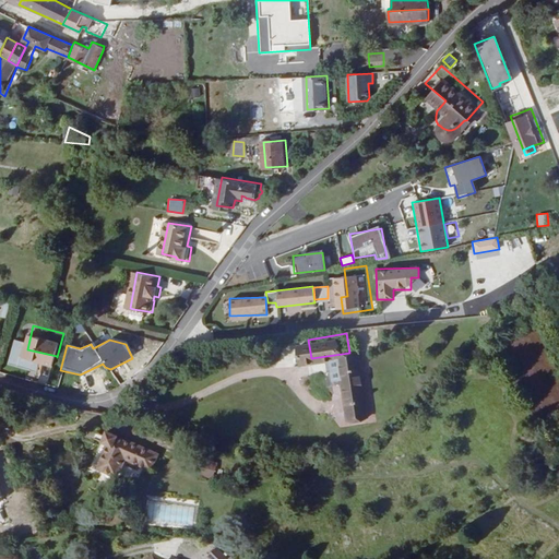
[(370,349),(349,353),(358,409),(379,406),(370,349)]
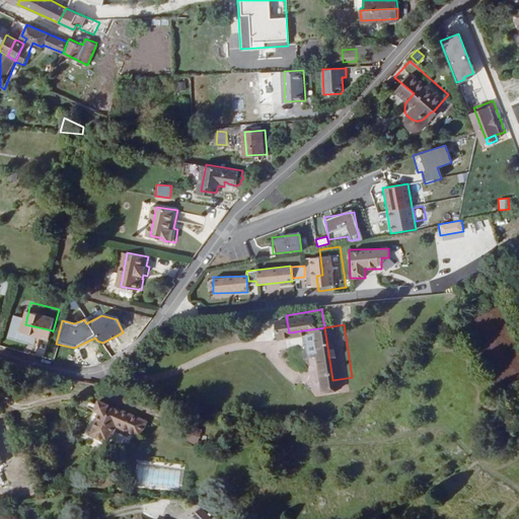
[(108,402),(97,398),(93,409),(97,411),(96,412),(88,433),(100,438),(102,433),(109,436),(115,424),(139,434),(145,419),(121,409),(121,410),(107,404),(108,402)]
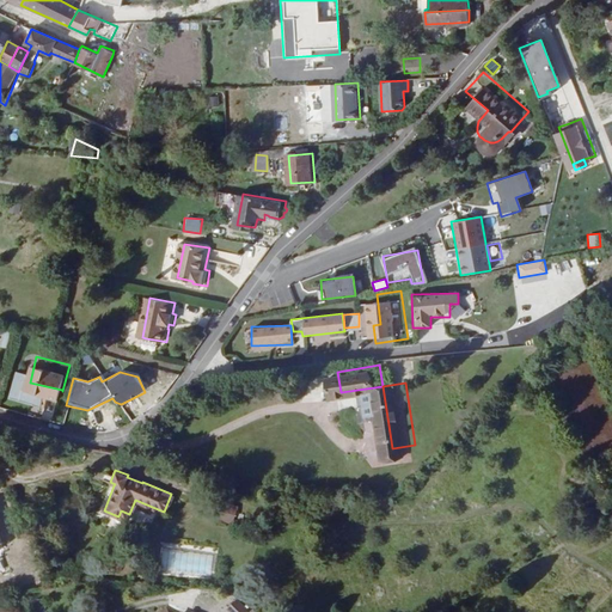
[(234,493),(231,505),(244,508),(248,496),(234,493)]
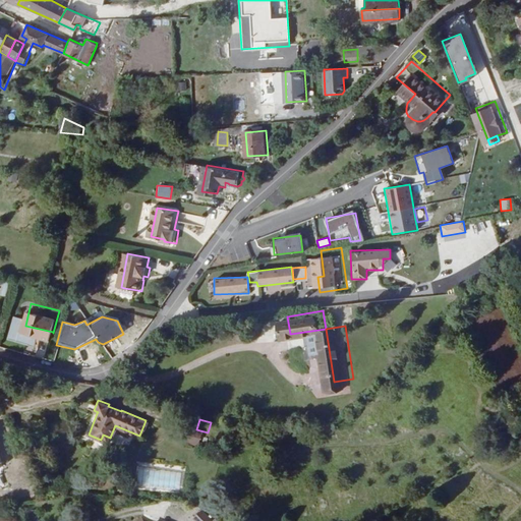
[(196,447),(203,432),(189,427),(183,442),(196,447)]
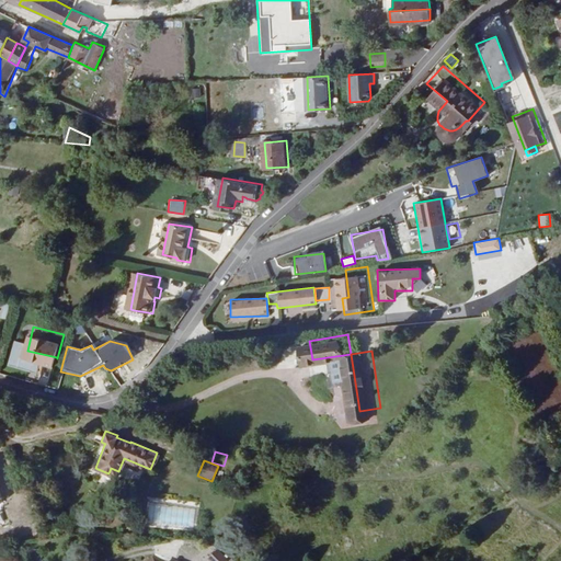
[(193,527),(194,508),(147,506),(147,525),(193,527)]
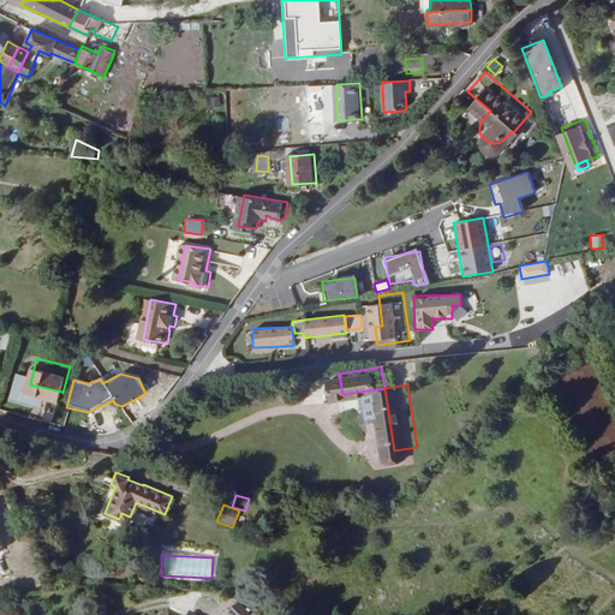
[(239,602),(231,608),(234,614),(248,614),(249,614),(239,602)]
